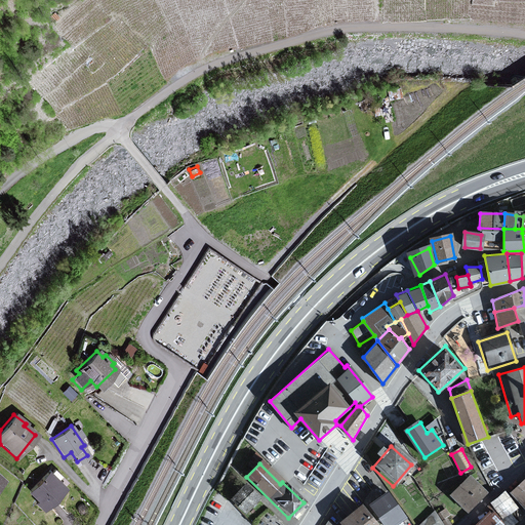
[(63,490),(46,473),(25,493),(41,511),(63,490)]
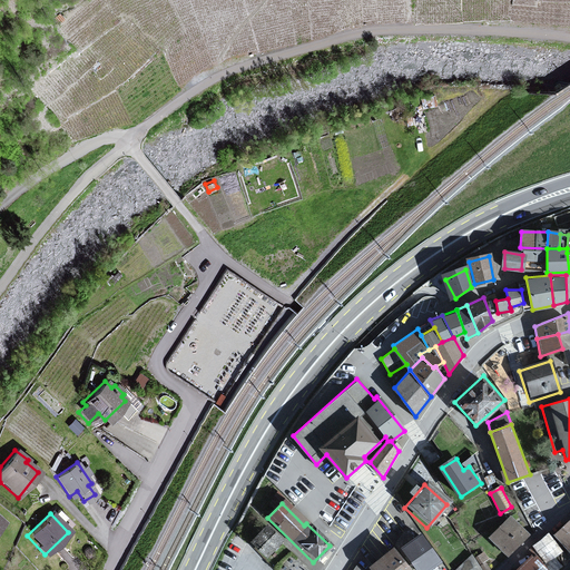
[(526,537),(508,519),(487,539),(504,558),(526,537)]
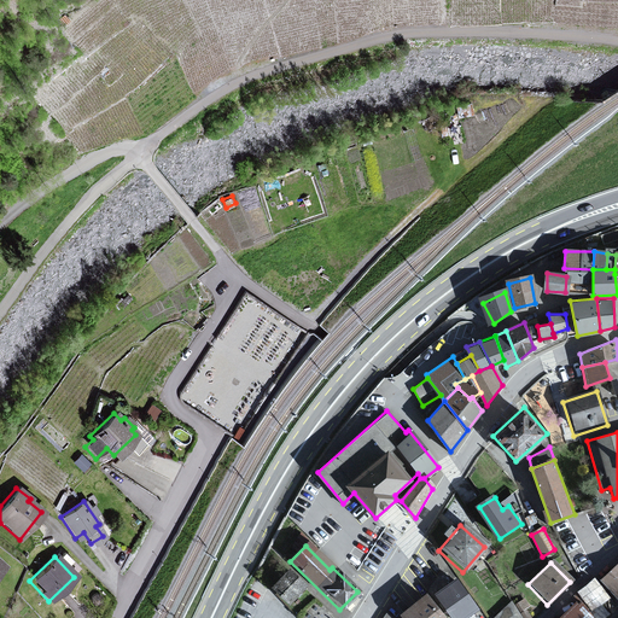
[(617,569),(616,567),(600,583),(617,600),(617,569)]
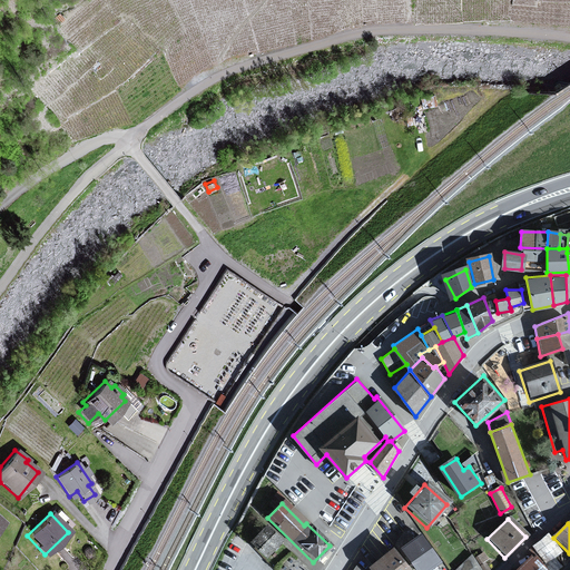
[(282,543),(264,529),(251,544),(268,559),(282,543)]
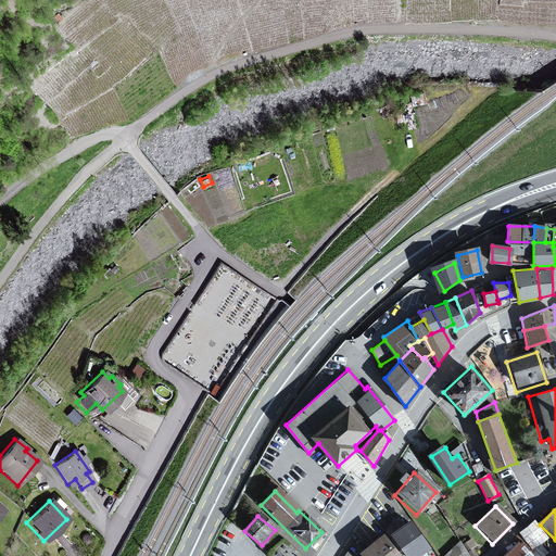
[(416,555),(431,546),(413,519),(393,532),(408,555),(416,555)]
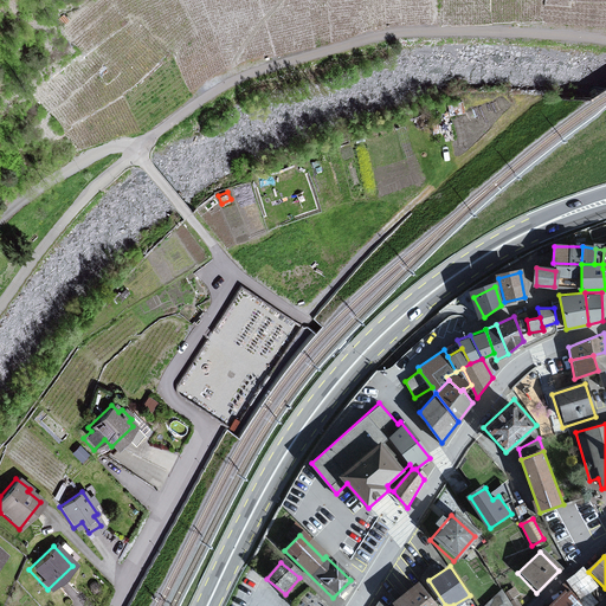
[(600,592),(582,569),(566,582),(585,605),(600,592)]
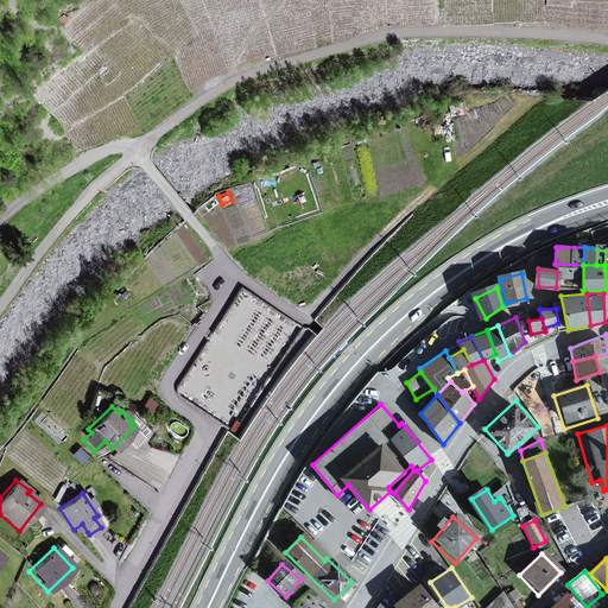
[(441,607),(420,582),(397,600),(403,607),(441,607)]
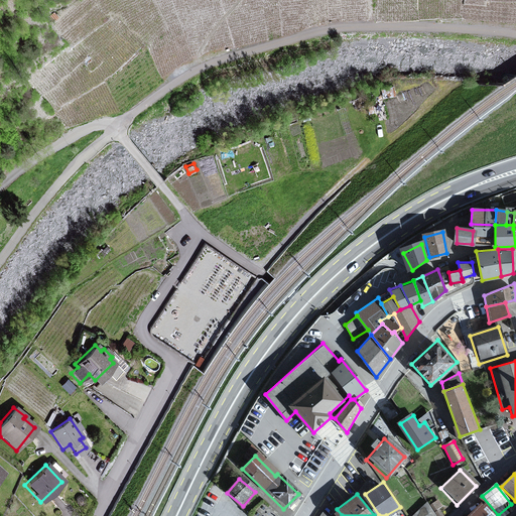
[(435,498),(409,515),(440,515),(446,512),(435,498)]
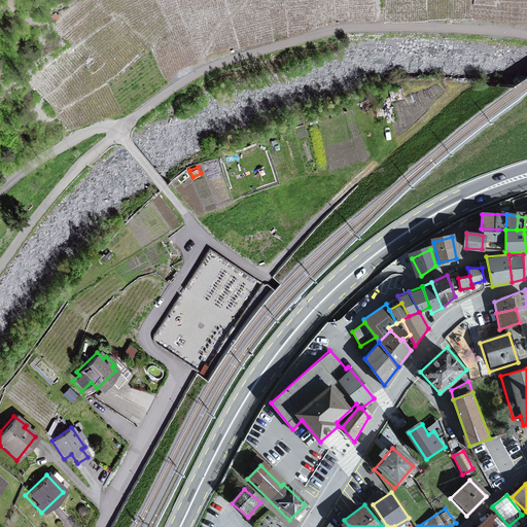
[(499,526),(490,517),(479,526),(499,526)]
